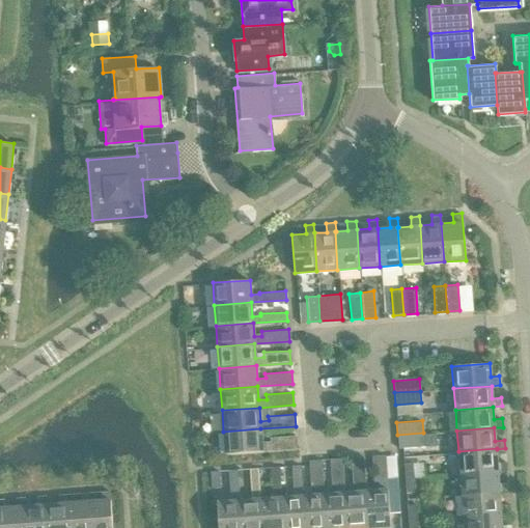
[(223,432),(225,453),(297,448),(296,435),(270,437),(271,442),(261,442),(260,428),(223,432)]
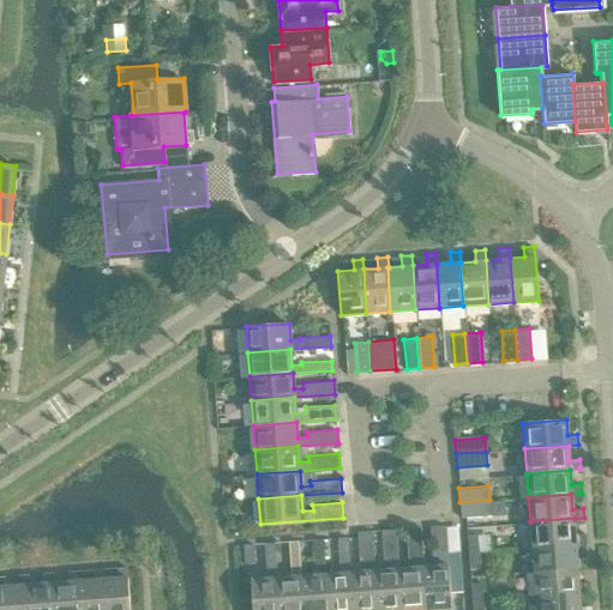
[(460,502),(461,514),(461,517),(491,514),(490,500),(460,502)]
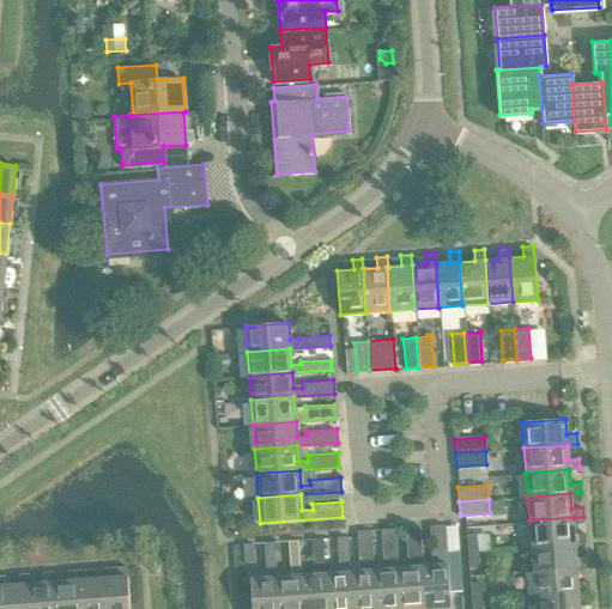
[(529,521),(531,544),(575,541),(575,542),(586,541),(585,531),(575,531),(574,518),(574,517),(529,521)]
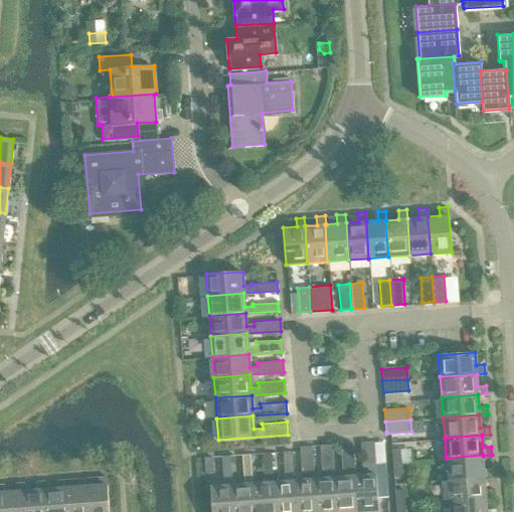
[(355,476),(357,511),(378,511),(373,441),(360,442),(362,468),(367,467),(368,475),(355,476)]
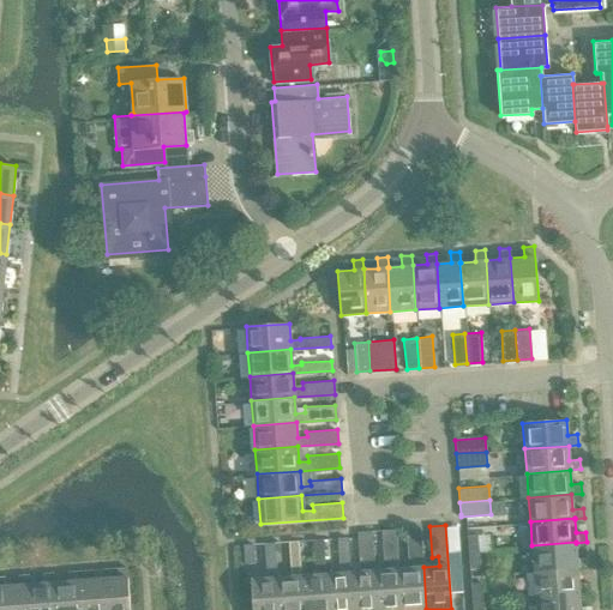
[(398,568),(401,609),(426,609),(424,567),(420,526),(407,527),(408,559),(414,559),(414,567),(398,568)]
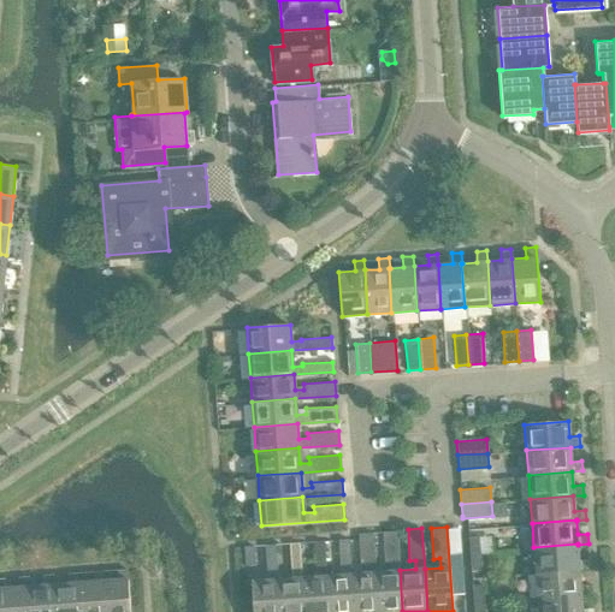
[(376,571),(378,611),(402,611),(400,570),(397,530),(383,532),(385,563),(390,562),(391,571),(376,571)]
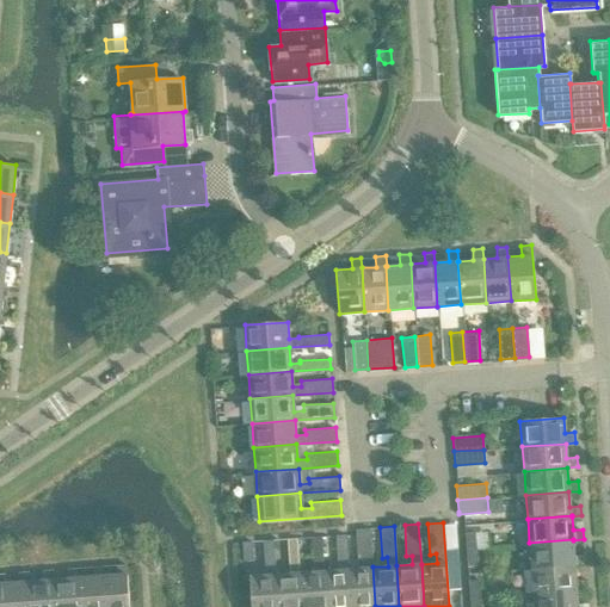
[(347,569),(350,606),(375,606),(373,567),(370,527),(355,528),(357,559),(363,558),(363,568),(347,569)]
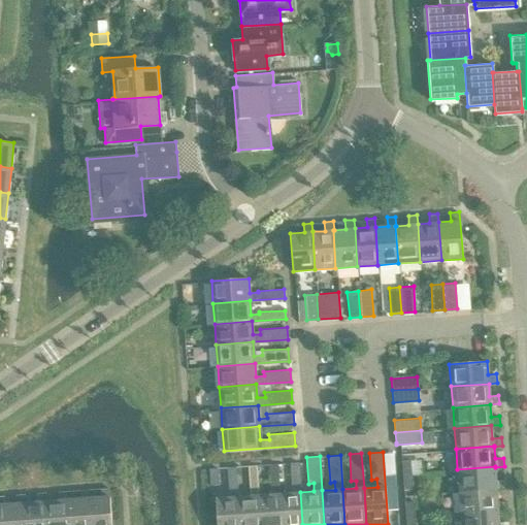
[(401,460),(402,473),(410,472),(409,459),(401,460)]
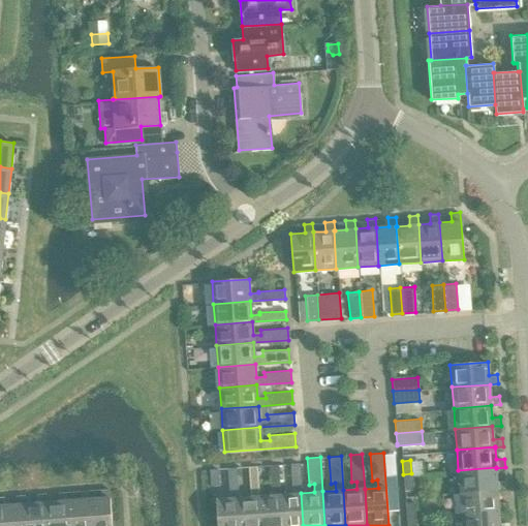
[(280,495),(282,525),(303,525),(301,493),(299,462),(290,463),(291,486),(293,486),(293,494),(280,495)]
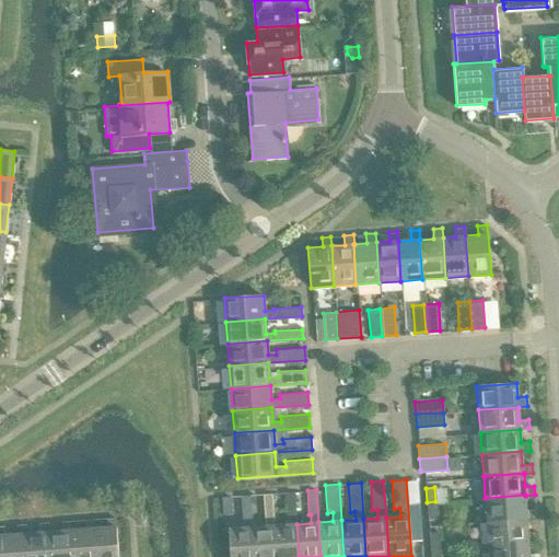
[(274,525),(276,556),(299,556),(297,524),(294,491),(286,491),(287,515),(288,515),(289,524),(275,525),(274,525)]
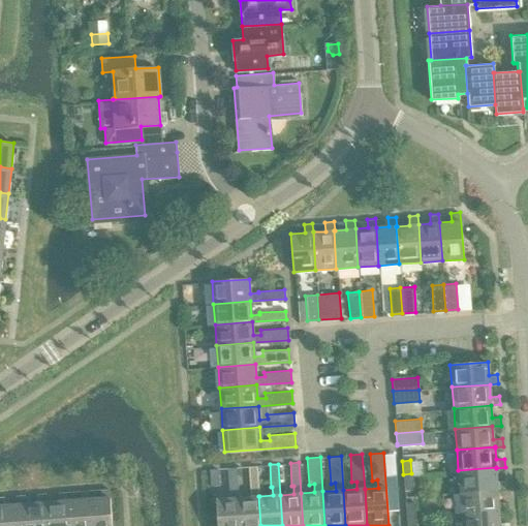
[(238,497),(239,525),(260,525),(258,496),(259,496),(257,465),(248,466),(249,489),(251,488),(251,496),(238,497)]
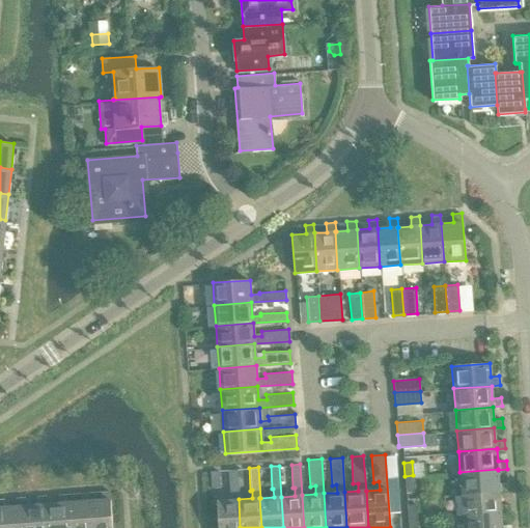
[(217,501),(218,527),(240,527),(239,499),(236,469),(228,469),(230,500),(217,501)]
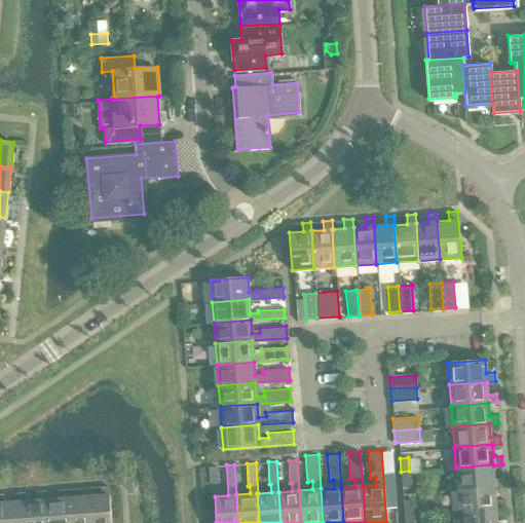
[(457,489),(495,487),(503,486),(502,478),(494,478),(493,465),(493,464),(455,468),(457,489)]
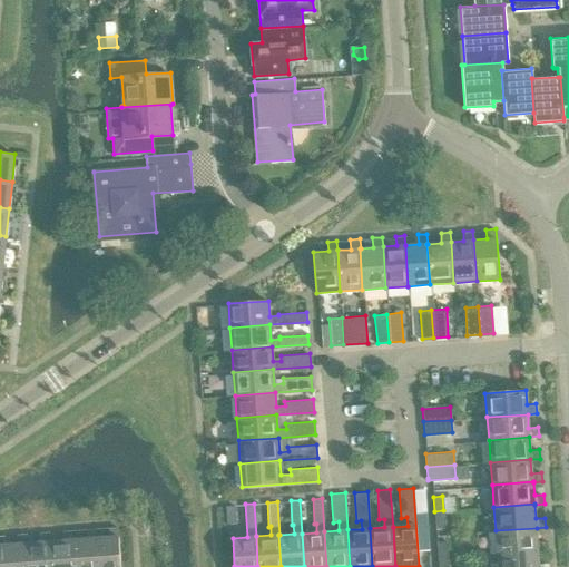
[(236,521),(235,505),(225,505),(226,522),(236,521)]
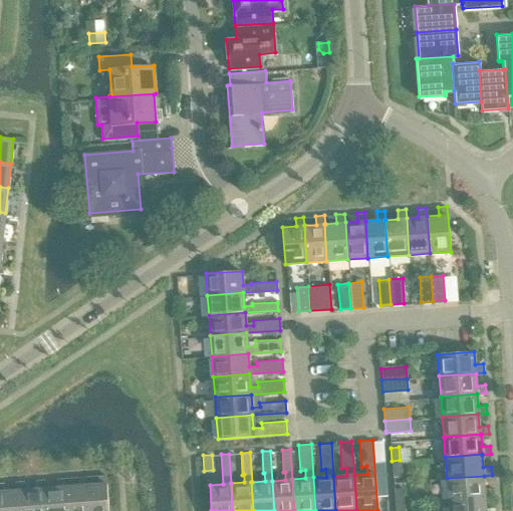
[(392,461),(393,476),(402,475),(400,460),(392,461)]
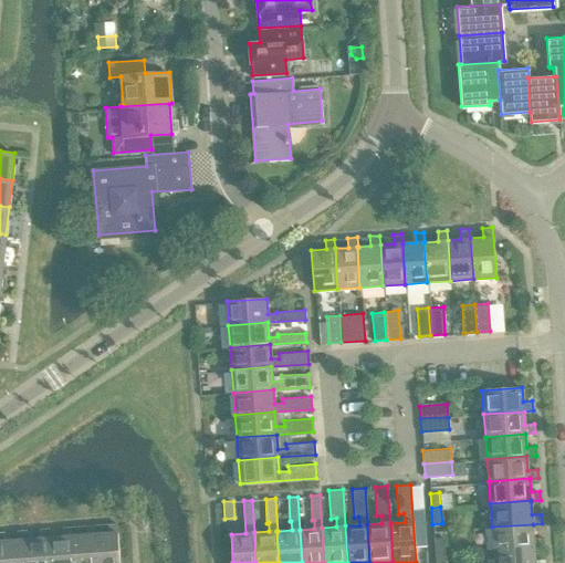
[(94,533),(95,562),(118,562),(116,522),(106,523),(107,533),(94,533)]
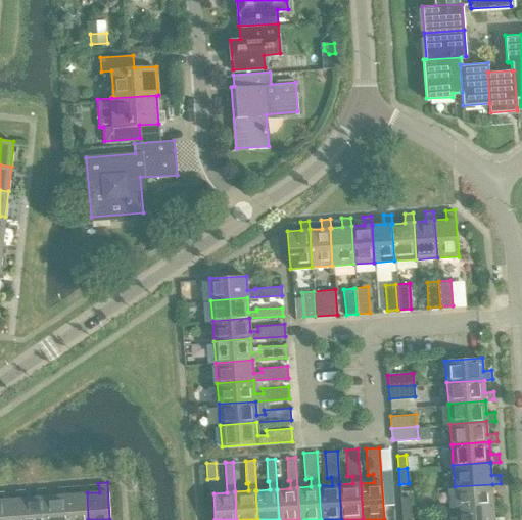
[(65,494),(67,519),(88,519),(87,492),(86,484),(78,484),(78,493),(65,494)]
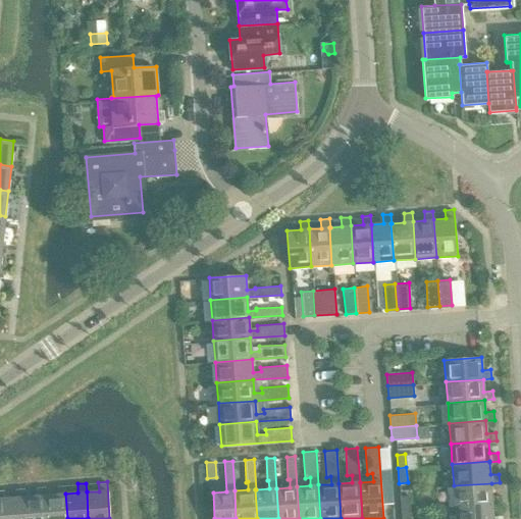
[(454,485),(455,506),(492,504),(501,503),(501,495),(491,495),(491,483),(454,485)]
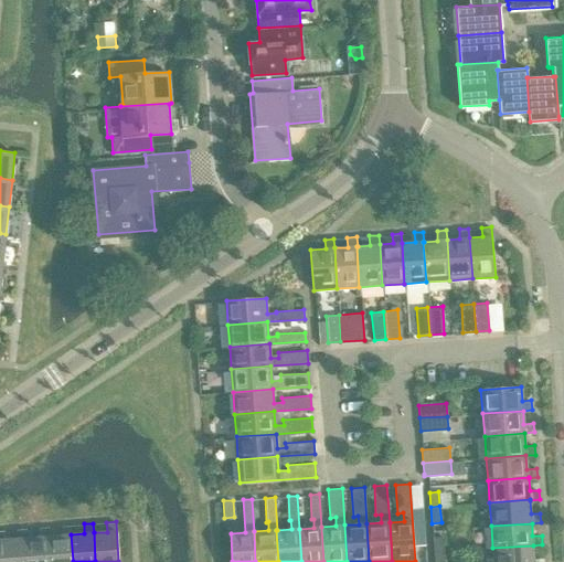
[(49,536),(50,561),(73,561),(71,534),(71,525),(61,526),(62,536),(49,536)]
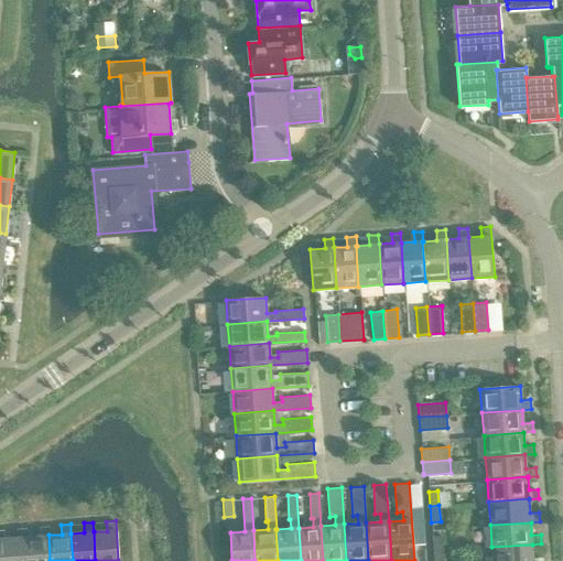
[(26,537),(28,560),(50,560),(49,535),(49,526),(39,526),(40,536),(26,537)]
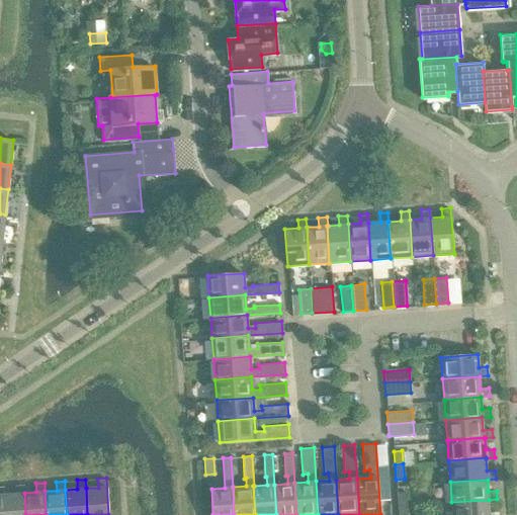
[(4,494),(5,514),(25,514),(24,493),(23,484),(15,485),(16,494),(4,494)]
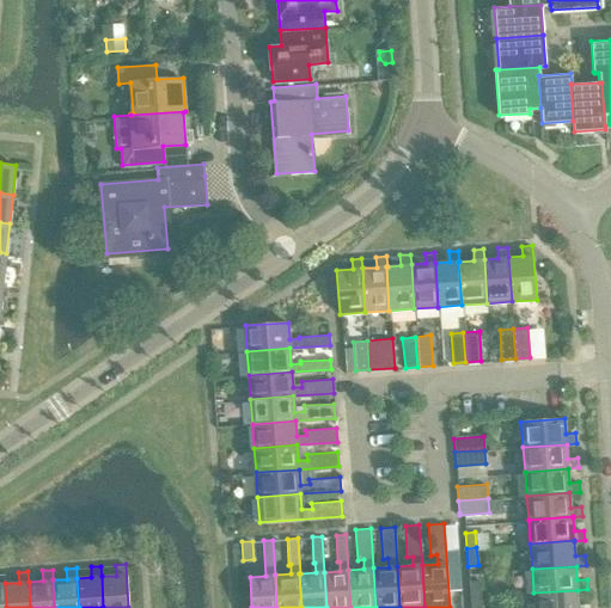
[(469,581),(470,597),(480,597),(478,581),(469,581)]
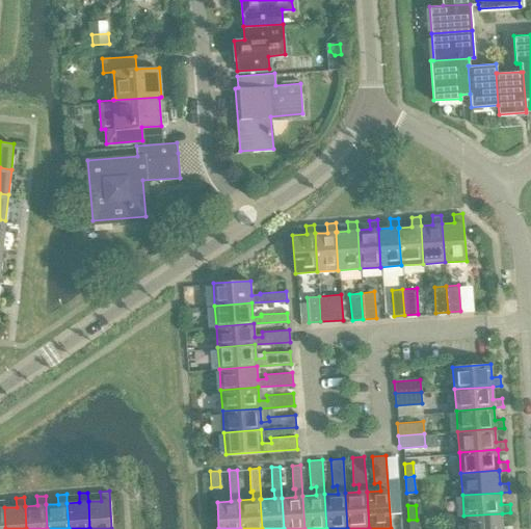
[(463,516),(465,528),(511,528),(511,525),(503,526),(502,513),(463,516)]
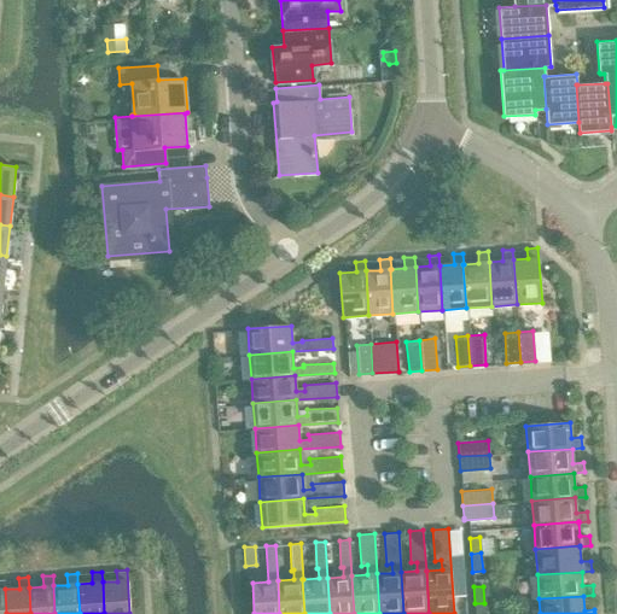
[(475,603),(476,613),(485,613),(484,603),(475,603)]
